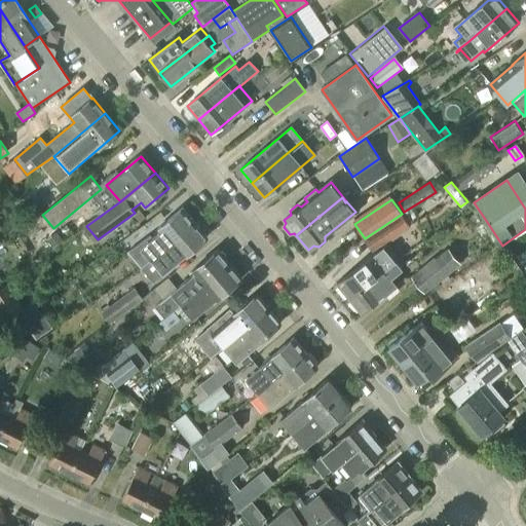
[(143,267),(151,260),(195,223),(183,209),(158,230),(160,232),(153,238),(148,232),(127,249),(143,267)]
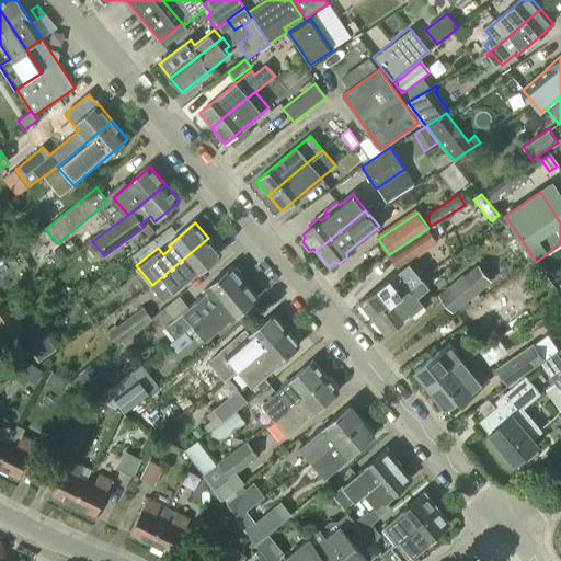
[(397,266),(436,240),(428,228),(389,254),(397,266)]
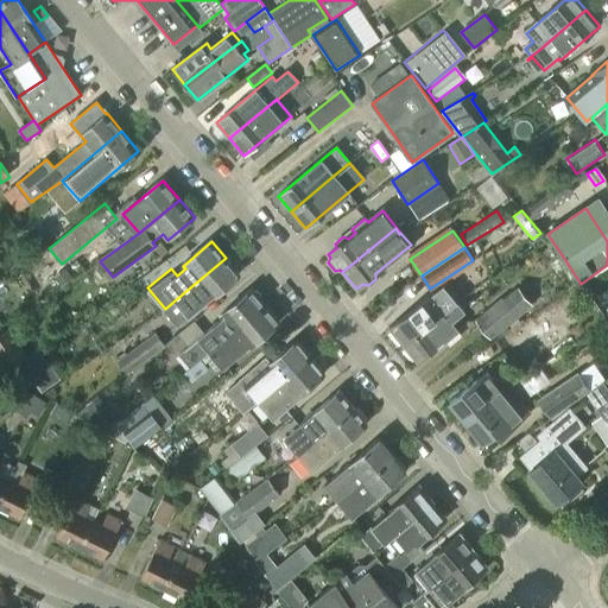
[(210,298),(239,274),(226,258),(175,301),(189,317),(201,306),(198,304),(208,296),(210,298)]
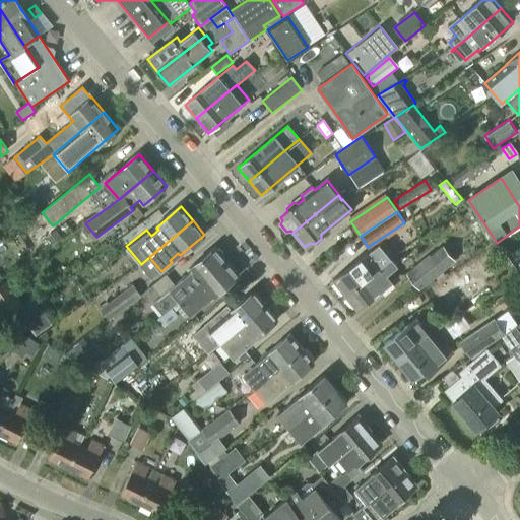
[(53,245),(62,237),(57,231),(47,238),(53,245)]
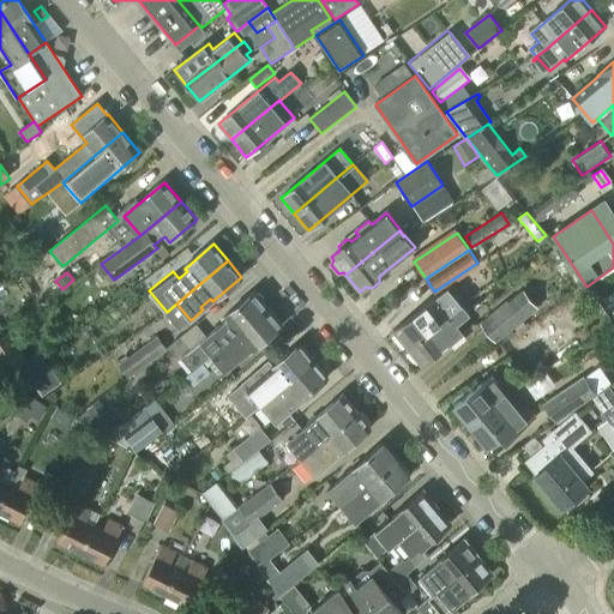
[(405,349),(445,315),(461,306),(447,289),(420,311),(392,332),(405,349)]
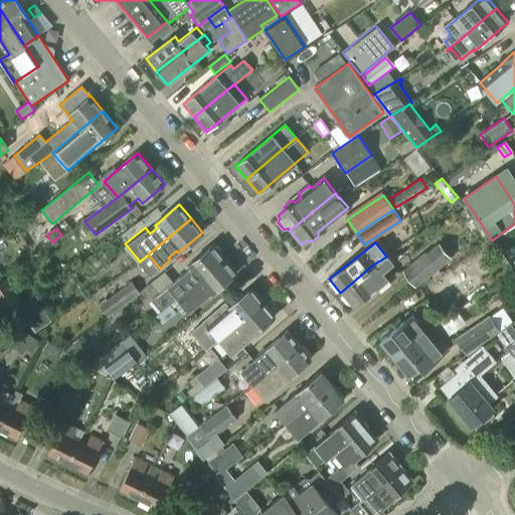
[(422,287),(441,273),(438,270),(452,259),(439,242),(402,271),(415,289),(420,284),(422,287)]
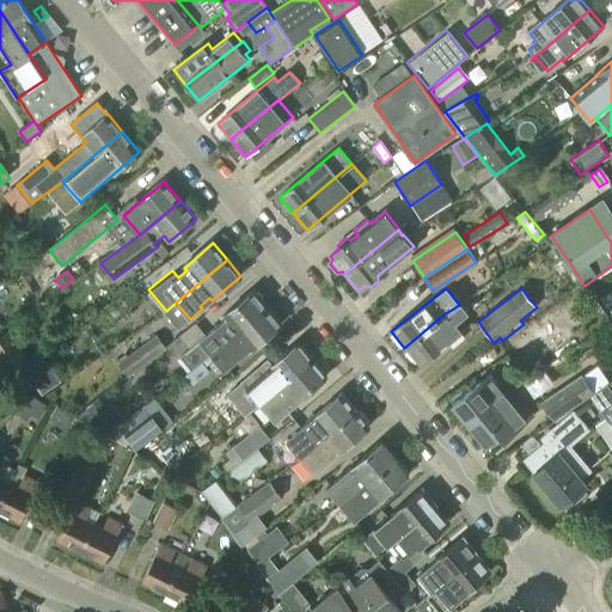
[(212,355),(221,347),(220,344),(267,306),(254,291),(225,314),(226,317),(214,328),(181,355),(193,369),(210,354),(212,355)]
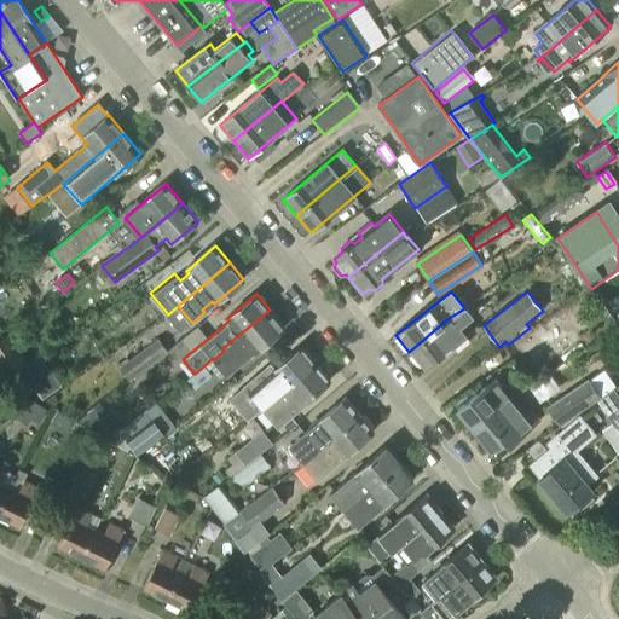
[(452,347),(472,331),(464,323),(472,317),(464,308),(449,318),(409,352),(424,370),(452,347)]
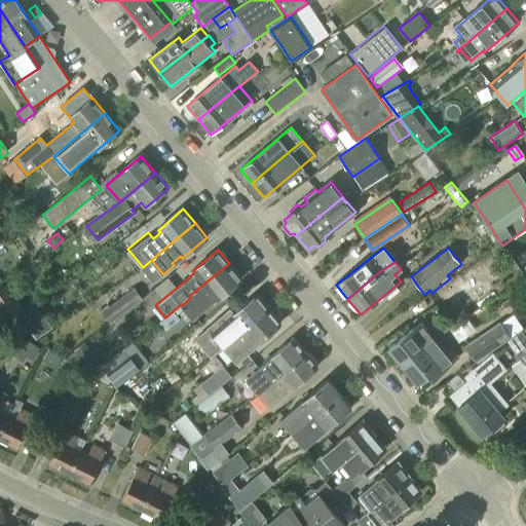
[(217,299),(242,278),(229,263),(189,296),(190,298),(182,305),(192,317),(216,298),(217,299)]
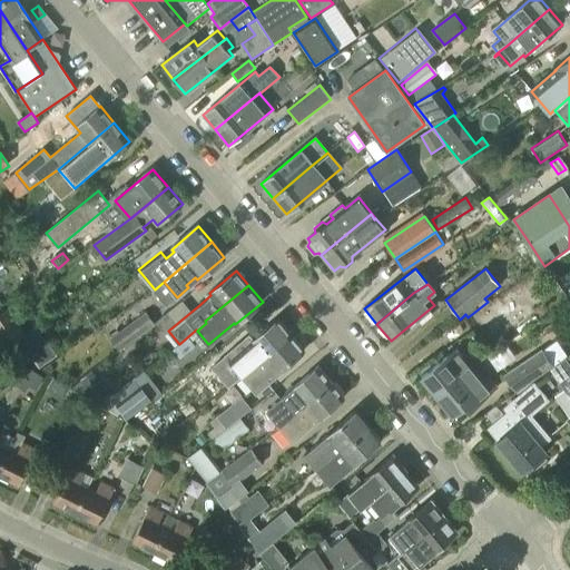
[(0,342),(17,331),(0,307),(0,342)]
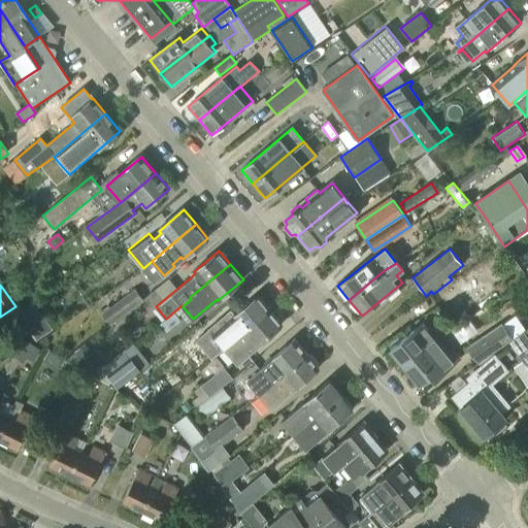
[(110,325),(143,301),(135,290),(102,314),(110,325)]
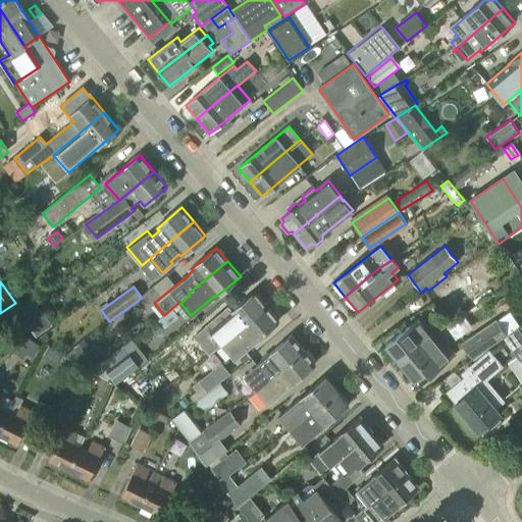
[(225,341),(266,306),(255,293),(230,313),(235,317),(218,331),(225,341)]
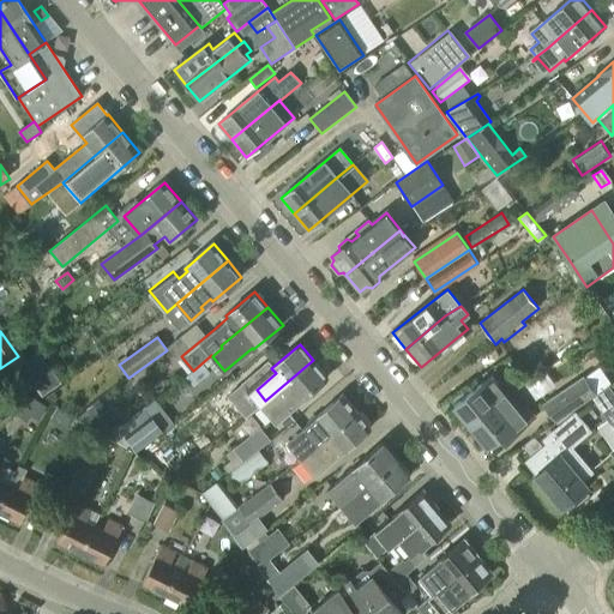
[(40,351),(20,366),(43,396),(61,383),(40,351)]
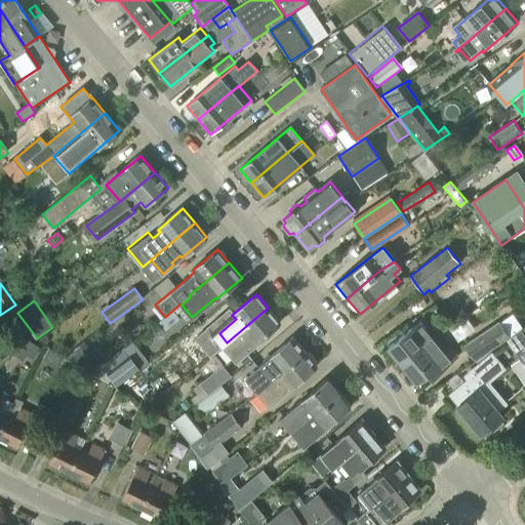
[(236,360),(280,322),(268,308),(227,342),(224,346),(236,360)]
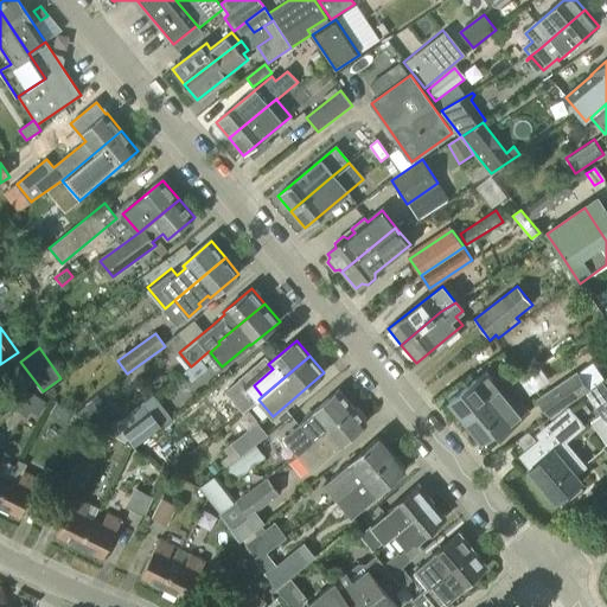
[(466,423),(502,393),(519,378),(511,368),(493,382),(486,374),(477,381),(475,379),(448,402),(466,423)]
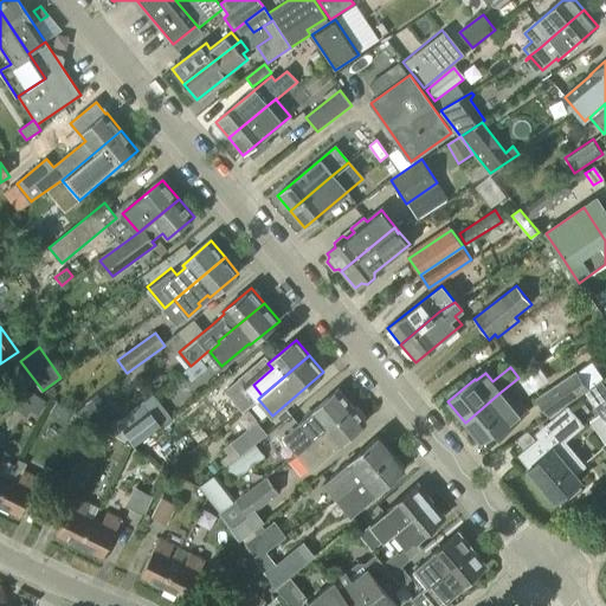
[(584,393),(587,389),(575,372),(535,399),(548,417),(584,393)]
